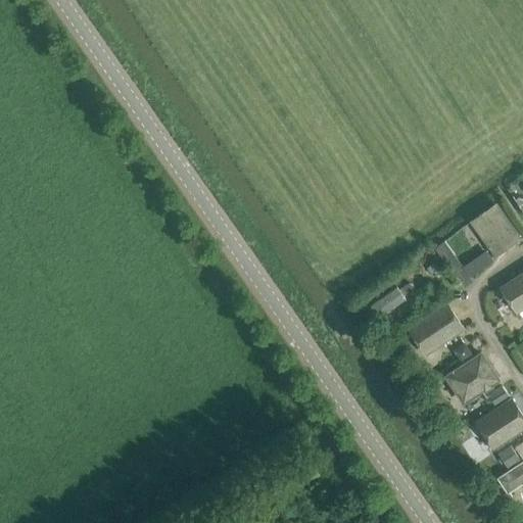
[(496,203),(472,221),(495,254),(520,237),(496,203)]
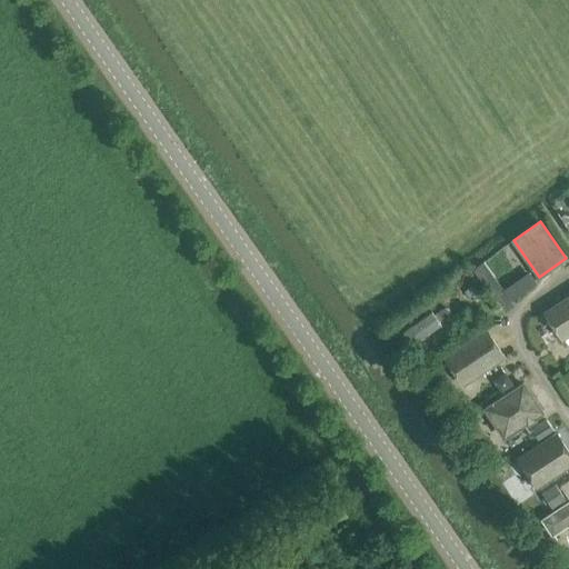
[(497,280),(487,288),(500,308),(511,300),(537,282),(529,271),(503,289),(497,280)]
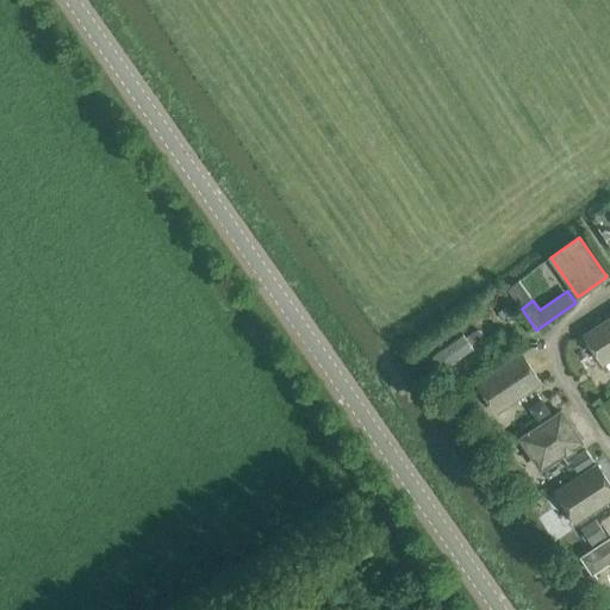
[(505,322),(514,316),(506,306),(499,312),(505,322)]
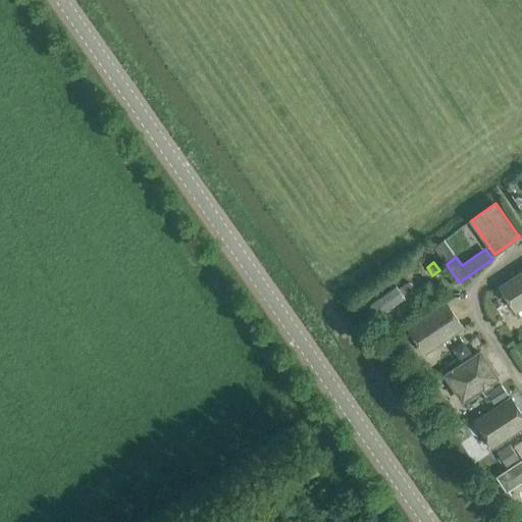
[(521,307),(521,271),(500,286),(516,311),(521,307)]
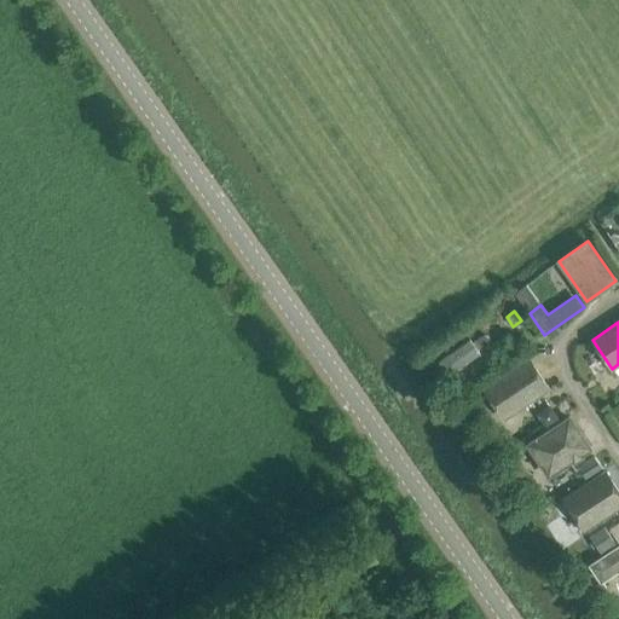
[(485,333),(472,341),(476,348),(490,340),(485,333)]
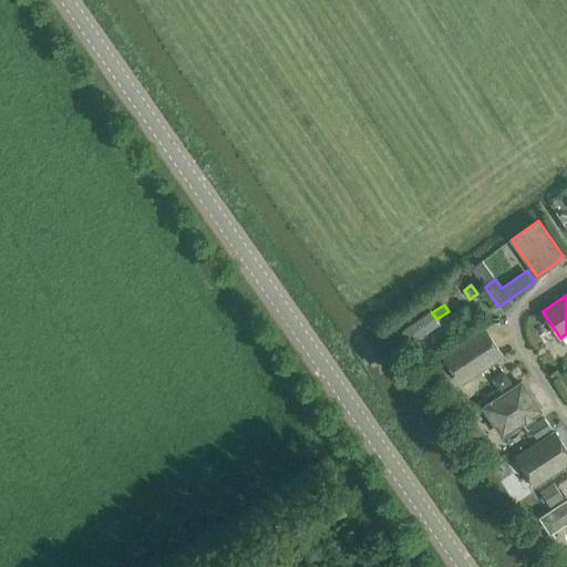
[(485,329),(444,357),(462,383),(503,356),(485,329)]
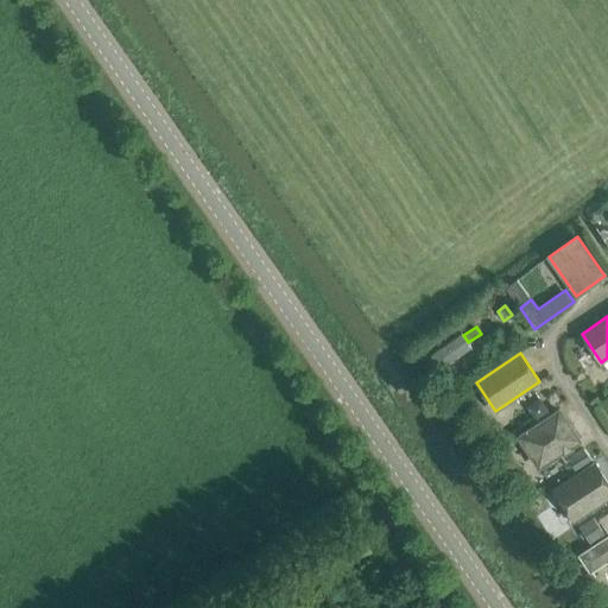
[(549,411),(540,399),(529,409),(537,420),(549,411)]
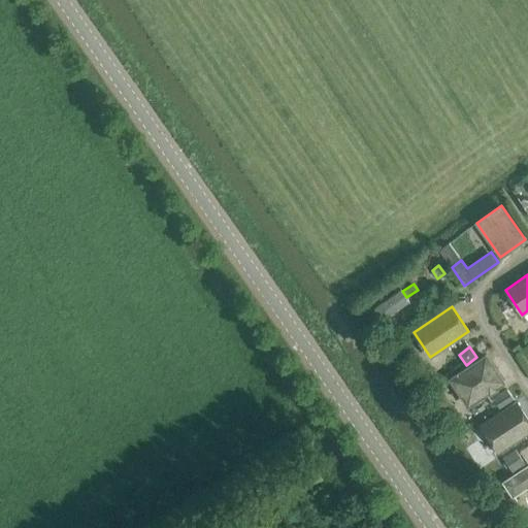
[(494,388),(503,382),(486,356),(451,380),(468,405),(489,391),(490,393),(496,389),(494,388)]
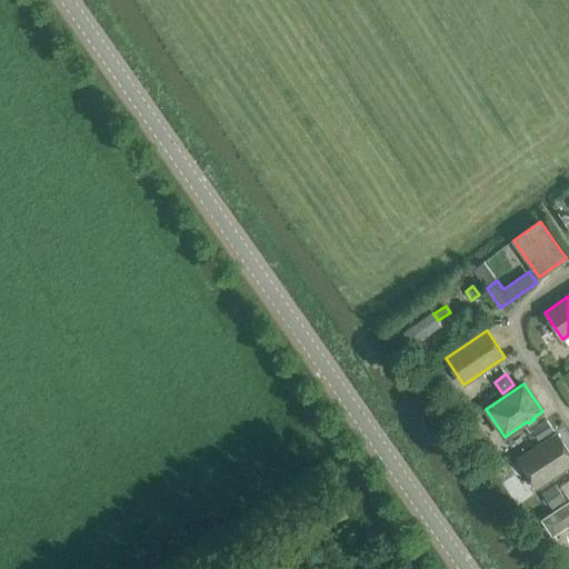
[(533,431),(539,440),(553,430),(548,421),(533,431)]
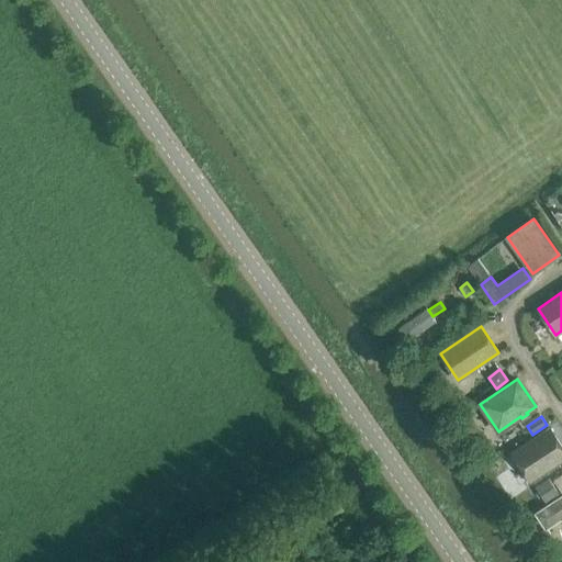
[(513,452),(530,480),(561,459),(561,446),(550,428),(513,452)]
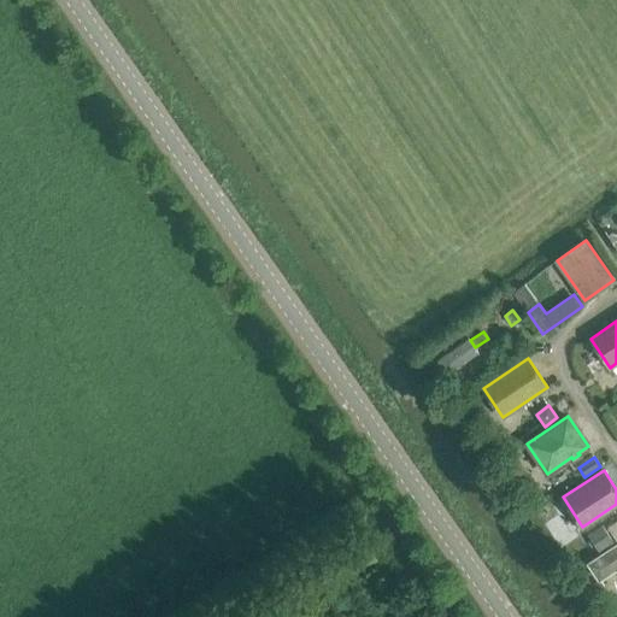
[(599,551),(612,542),(604,529),(591,538),(599,551)]
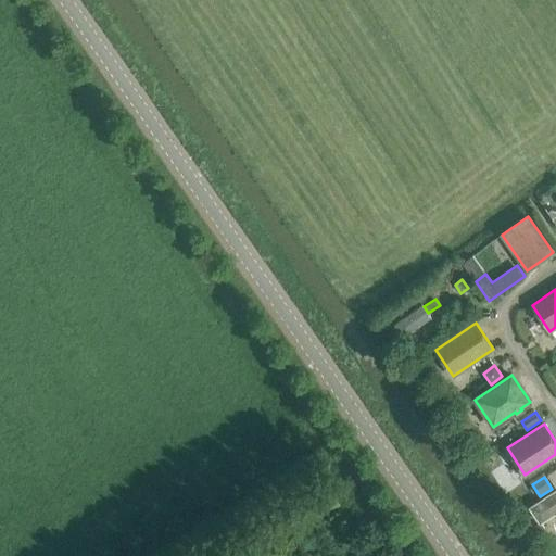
[(555,490),(531,507),(540,522),(555,510),(555,490)]
